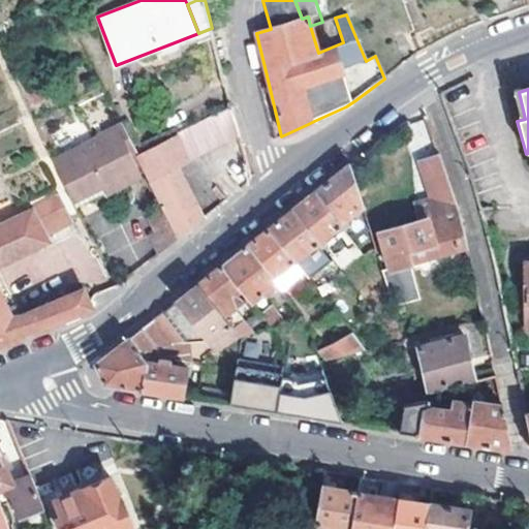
[(231,105),(139,154),(138,154),(145,169),(162,206),(178,242),(203,222),(176,168),(239,135),(232,111),(232,109),(231,105)]
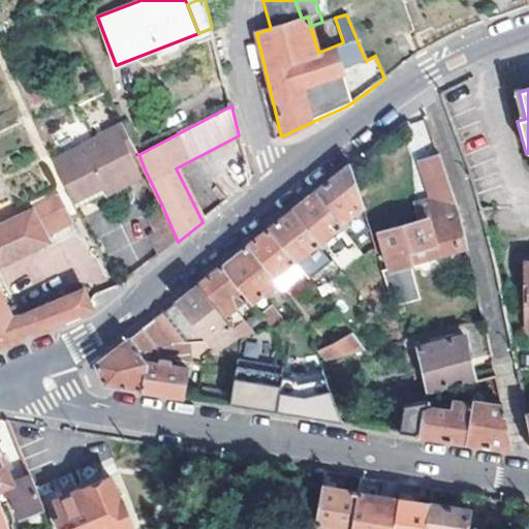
[(117,178),(121,183),(145,169),(138,154),(122,123),(117,126),(137,166),(117,178)]
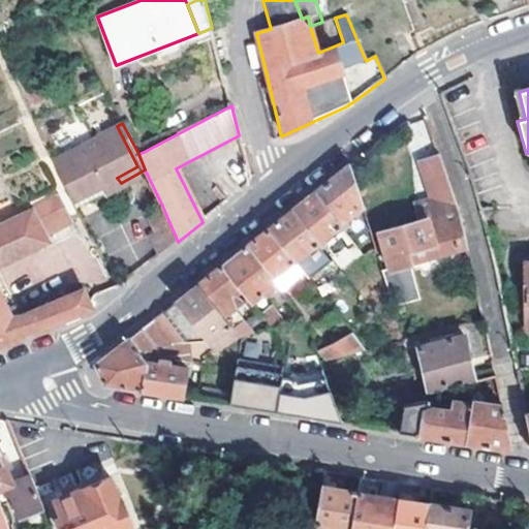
[(117,126),(51,159),(64,190),(74,208),(106,190),(112,194),(119,189),(121,183),(117,178),(137,166),(117,126)]
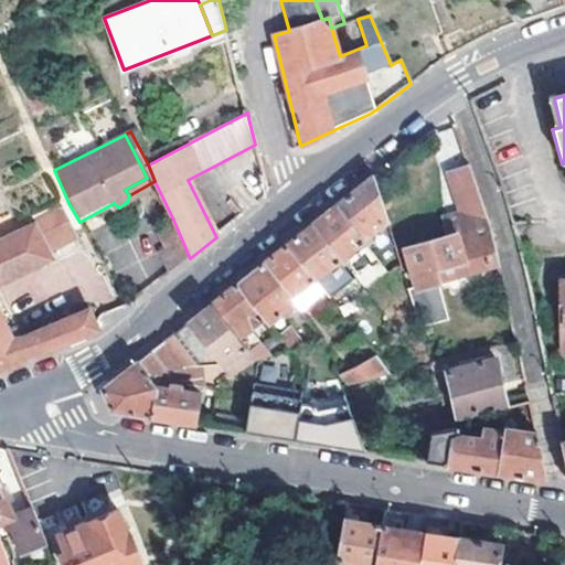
[(415,287),(438,280),(435,272),(497,254),(490,228),(488,219),(484,211),(478,194),(467,160),(445,168),(457,210),(440,215),(446,235),(404,247),(415,287)]
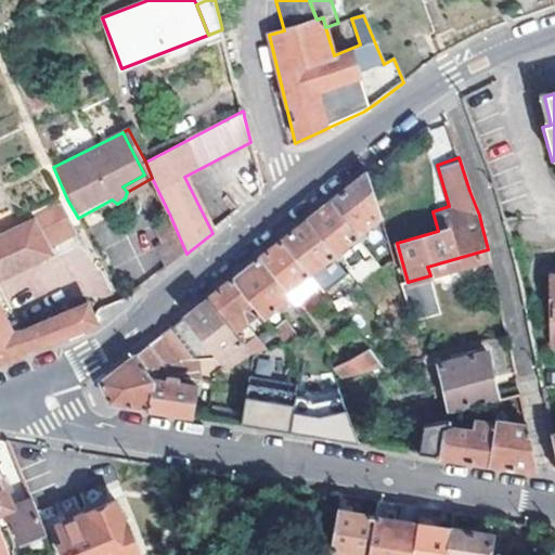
[(381,218),(366,172),(336,197),(330,203),(357,237),(360,242),(365,237),(363,233),(381,218)]
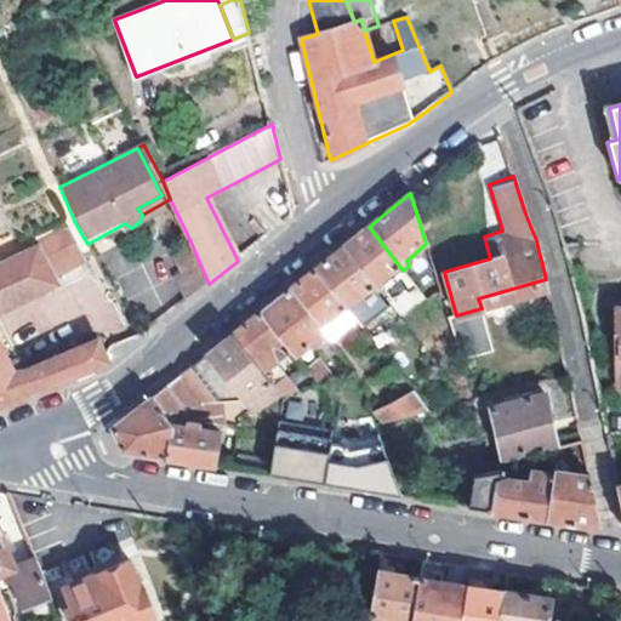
[(24,212),(12,220),(22,241),(35,237),(24,212)]
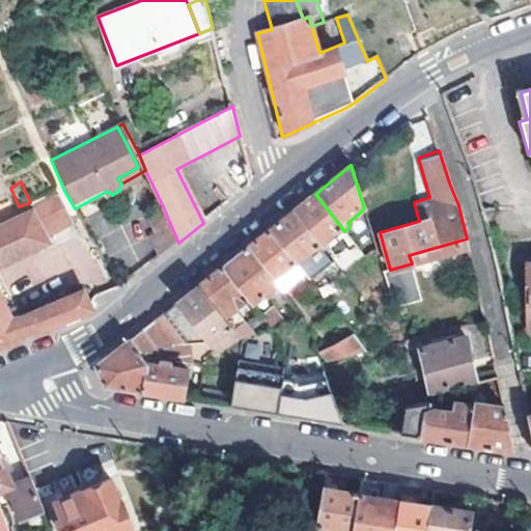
[(24,218),(19,206),(10,188),(2,191),(8,201),(0,204),(0,351),(20,340),(61,324),(92,310),(84,291),(14,318),(0,295),(0,267),(49,244),(47,240),(74,225),(58,199),(30,214),(32,216),(24,218)]
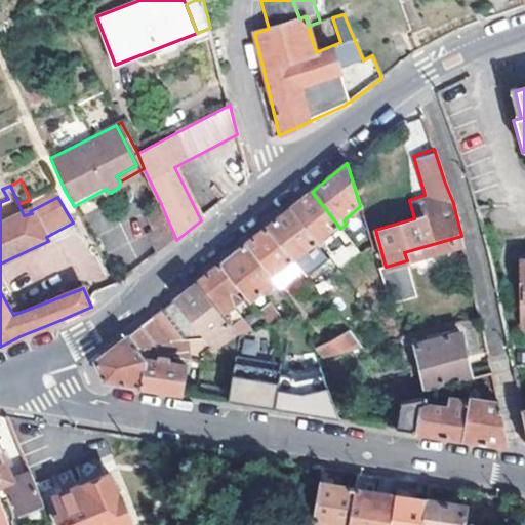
[(295,205),(290,209),(317,242),(320,247),(325,243),(322,238),(337,225),(312,192),(295,205)]
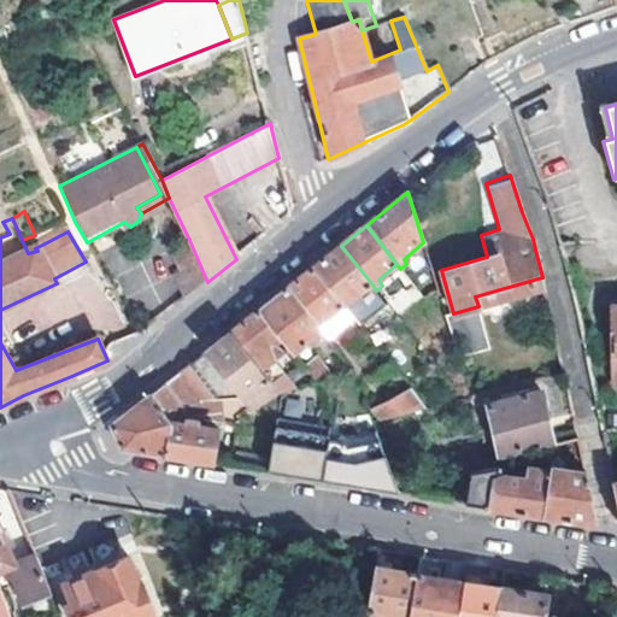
[(207,282),(189,240),(170,250),(180,271),(171,277),(183,301),(184,300),(195,292),(207,282)]
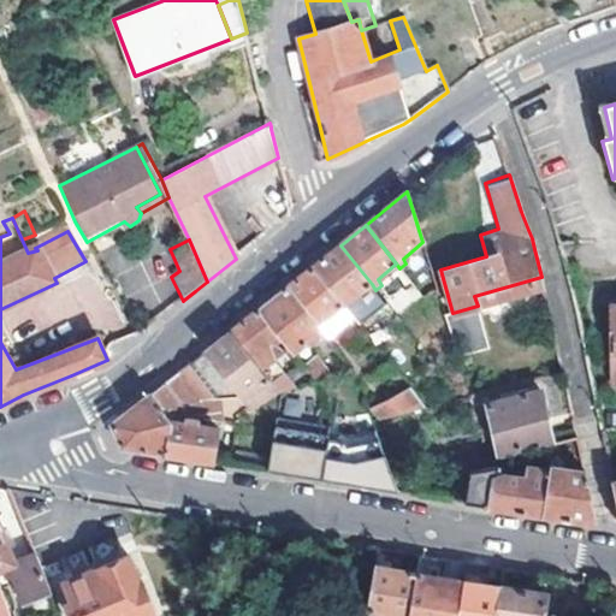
[(320,261),(314,266),(354,315),(362,326),(373,317),(357,296),(372,284),(341,246),(339,246),(320,261)]
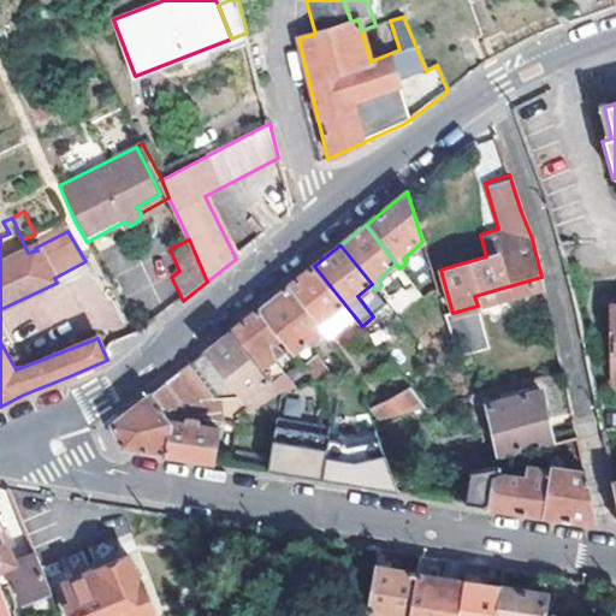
[(286,288),(323,332),(327,337),(354,315),(314,266),(292,283),(286,288)]
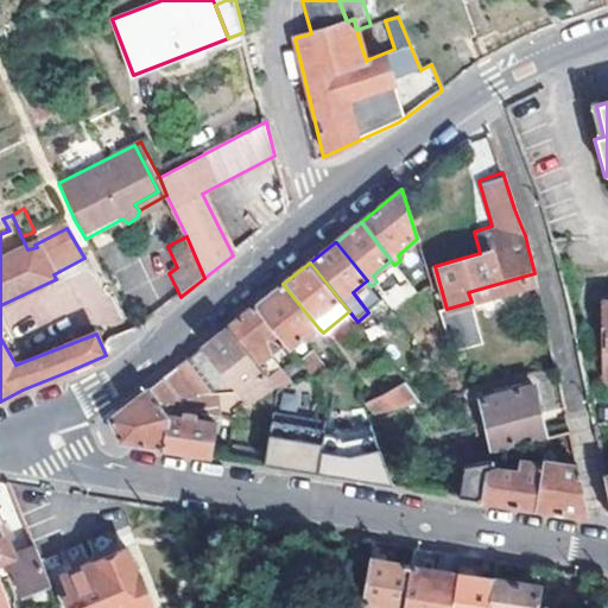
[(416,271),(422,290),(429,314),(439,310),(432,286),(426,267),(416,271)]
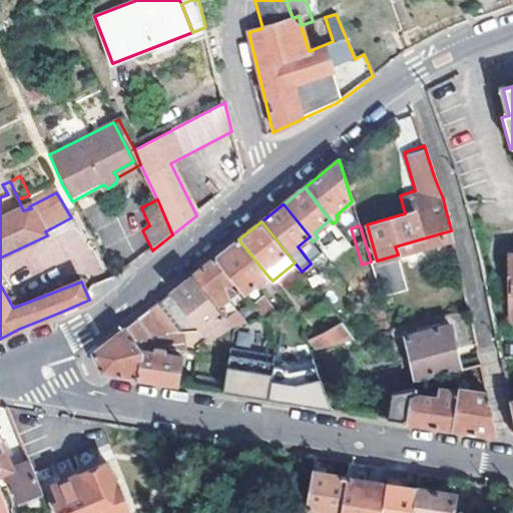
[(398,254),(452,237),(452,235),(451,230),(395,246),(398,254)]
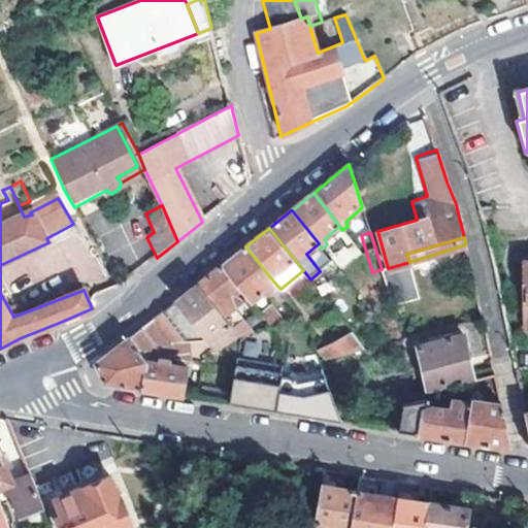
[(262,296),(276,285),(245,246),(229,260),(221,266),(249,301),(252,305),(262,296)]
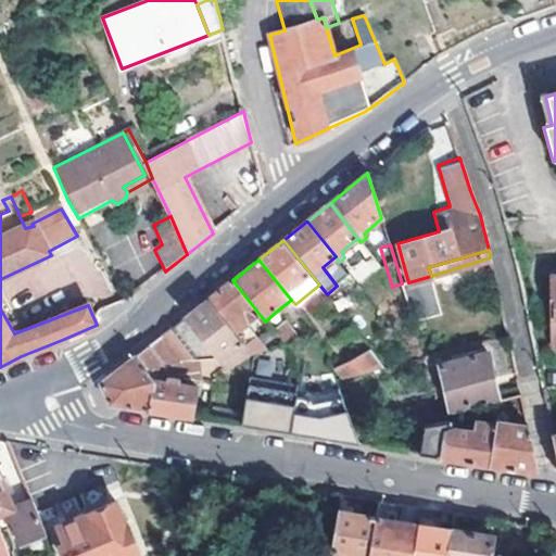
[(262,317),(232,280),(213,295),(209,300),(240,341),(244,338),(241,333),(249,328),(262,317)]
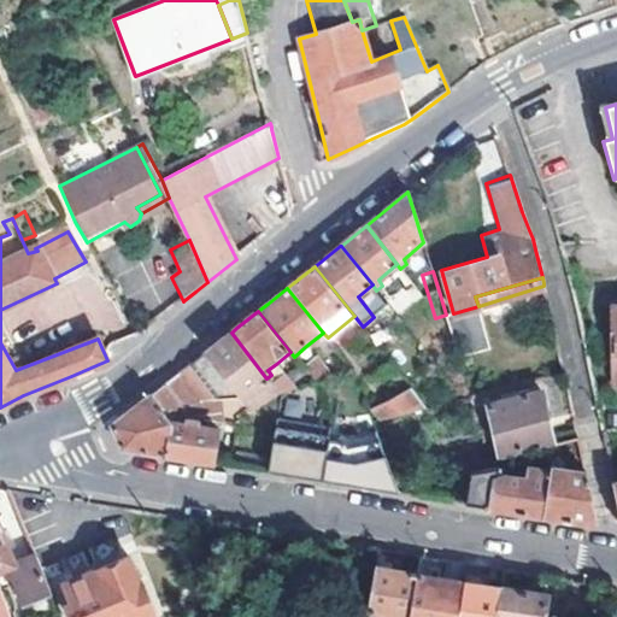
[(137,324),(144,333),(145,333),(150,328),(145,319),(137,324)]
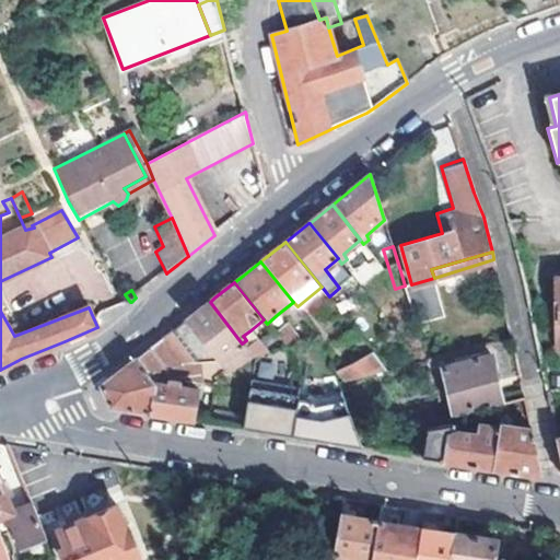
[(230,374),(252,358),(245,349),(242,343),(210,302),(194,315),(163,339),(182,365),(167,371),(166,382),(182,384),(201,386),(198,362),(219,359),(230,374)]
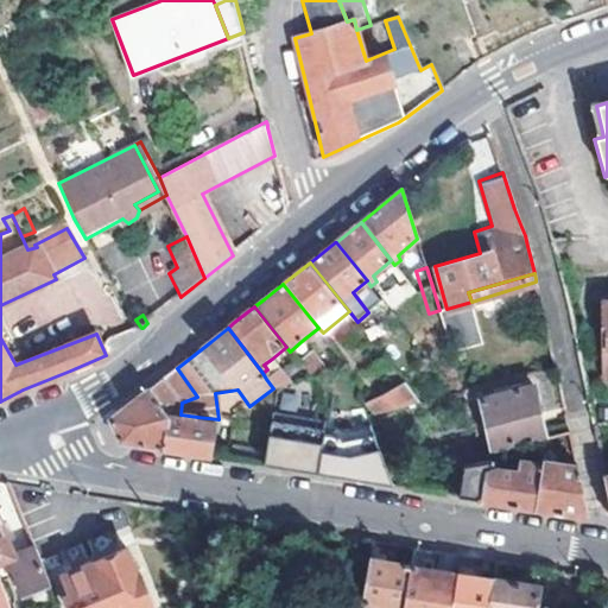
[(314,355),(302,341),(290,352),(302,365),(314,355)]
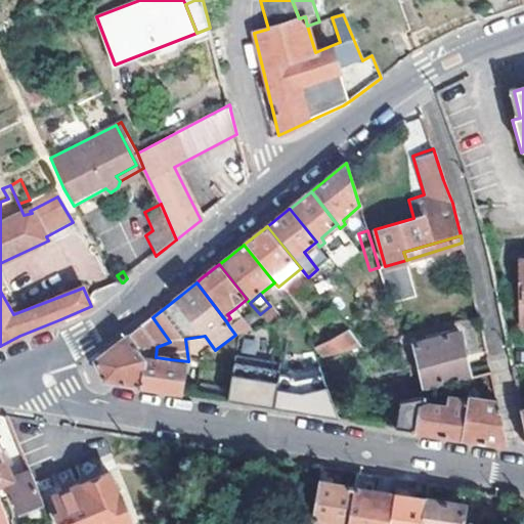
[(282,322),(270,306),(260,314),(269,328),(282,322)]
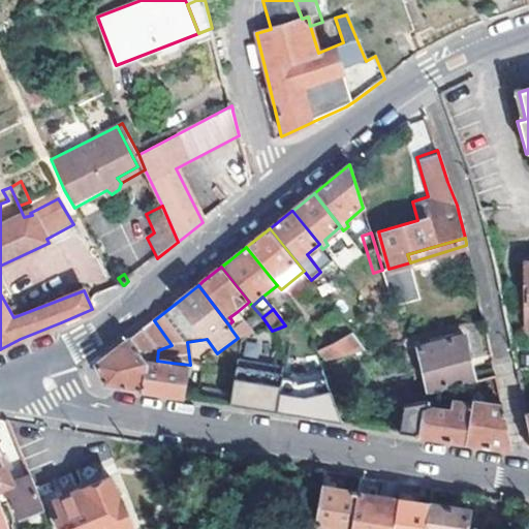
[(243,319),(237,312),(229,317),(232,321),(228,324),(231,330),(243,319)]
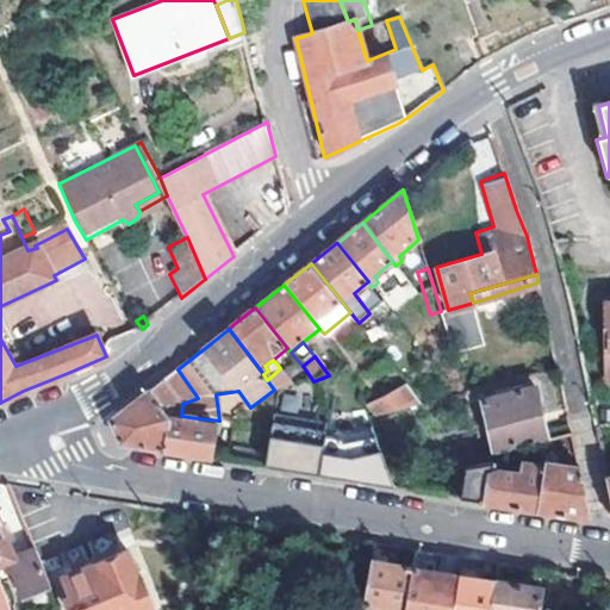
[(280,368),(267,380),(274,390),(279,394),(296,387),(280,368)]
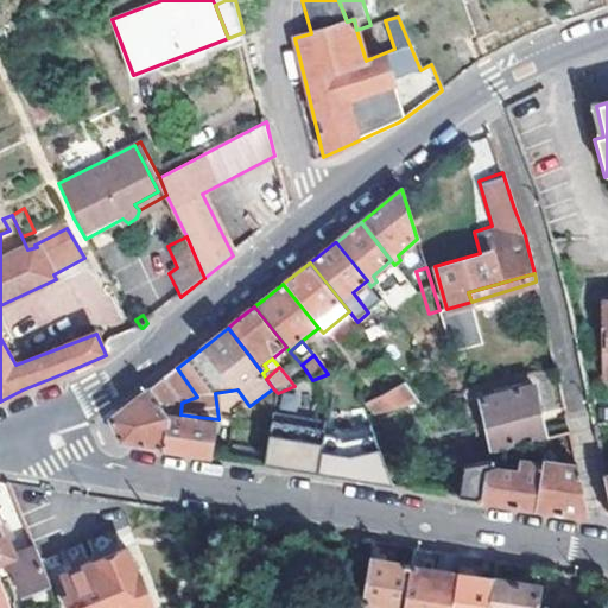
[(197,397),(177,368),(168,375),(163,379),(182,403),(197,397)]
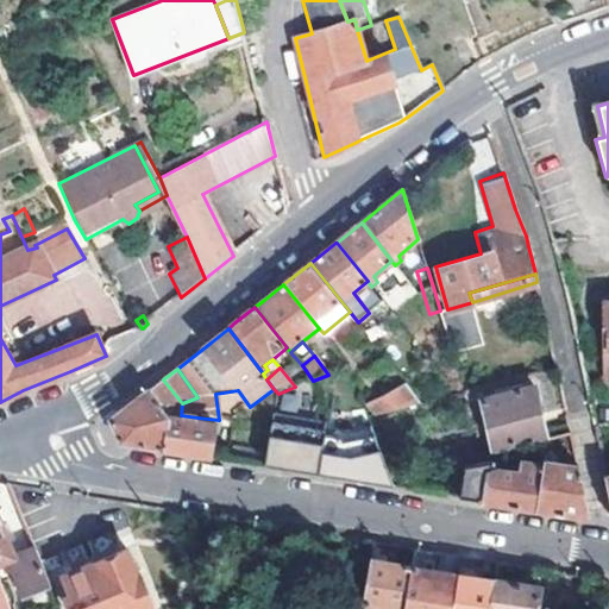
[(182,403),(163,380),(112,420),(121,444),(142,447),(164,451),(169,419),(181,421),(181,415),(182,403)]
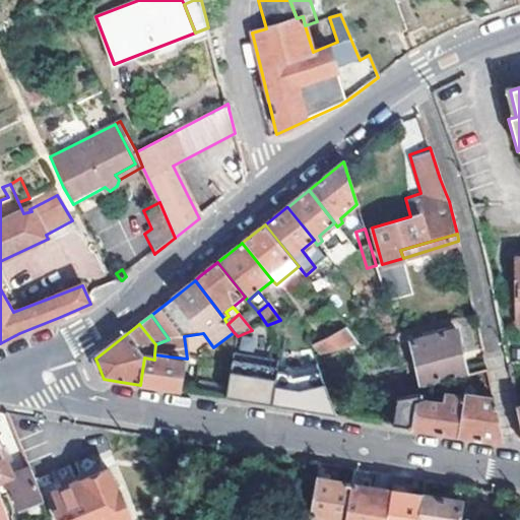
[(361,346),(346,325),(327,339),(335,352),(361,346)]
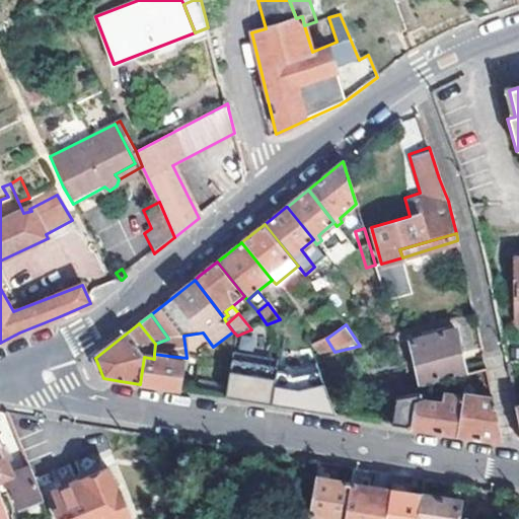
[(459,328),(463,353),(476,351),(472,326),(459,328)]
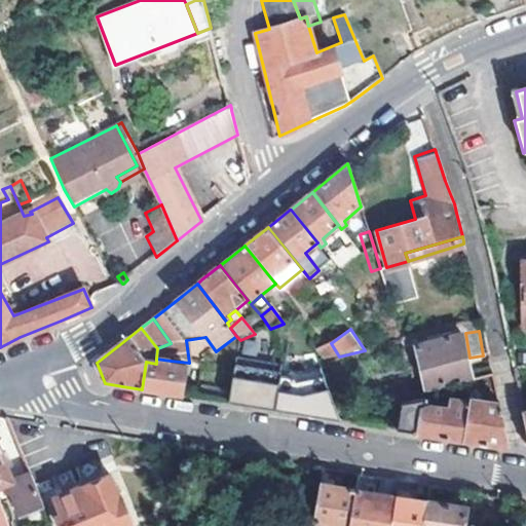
[(427,390),(475,379),(462,334),(443,339),(441,335),(435,336),(436,342),(416,347),(425,382),(427,390)]
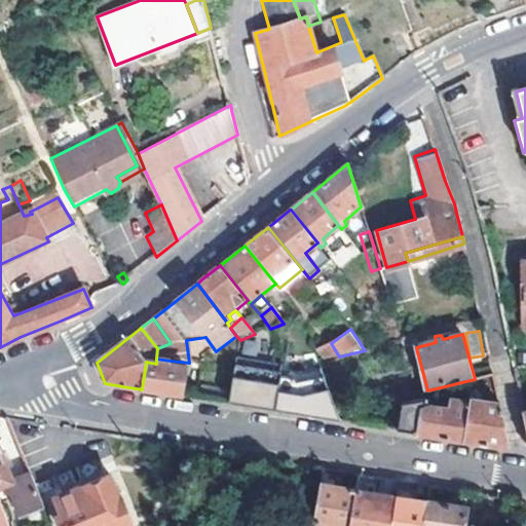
[(339,357),(331,343),(323,348),(327,360),(339,357)]
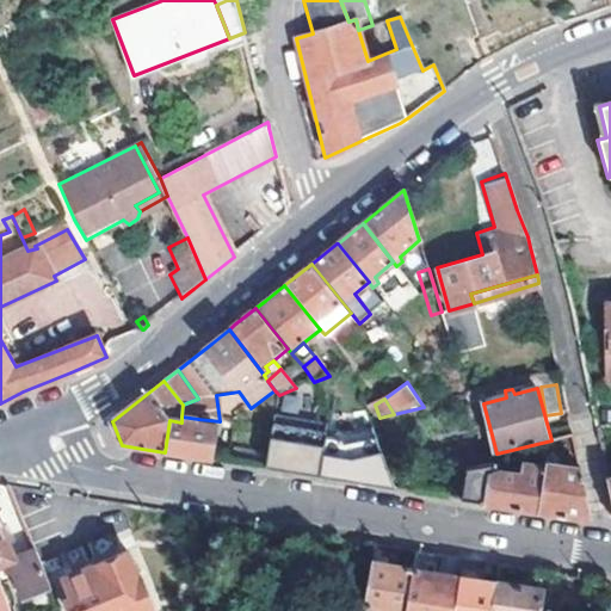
[(610,406),(590,406),(594,431),(610,430),(610,406)]
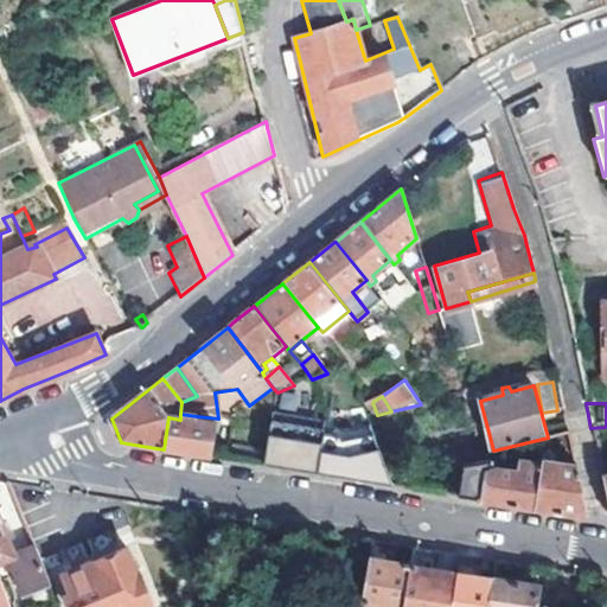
[(196,422),(197,416),(180,414),(180,420),(168,417),(164,449),(185,453),(209,457),(213,426),(196,422)]
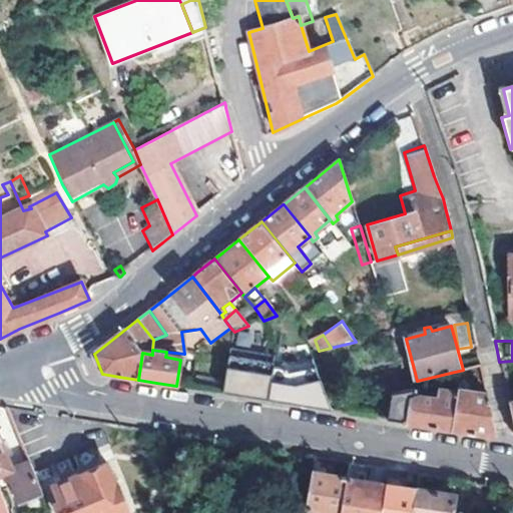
[(229,354),(227,370),(273,377),(274,368),(269,367),(270,360),(229,354)]
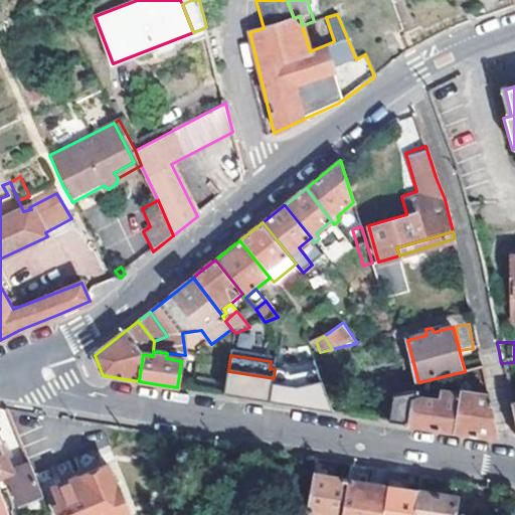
[(281,369),(275,369),(274,378),(273,381),(296,385),(321,376),(314,358),(294,365),(281,364),(281,369)]
